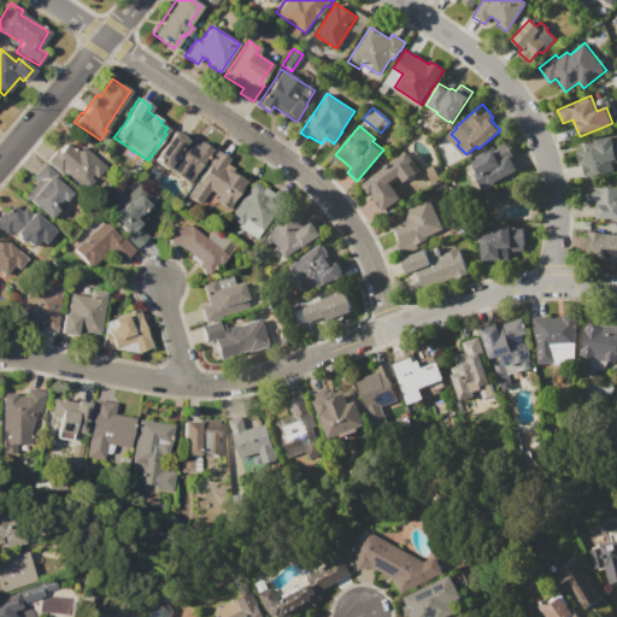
[(174,129),(197,145),(199,141),(212,150),(205,160),(204,159),(193,175),(194,176),(189,183),(153,160),(174,129)]
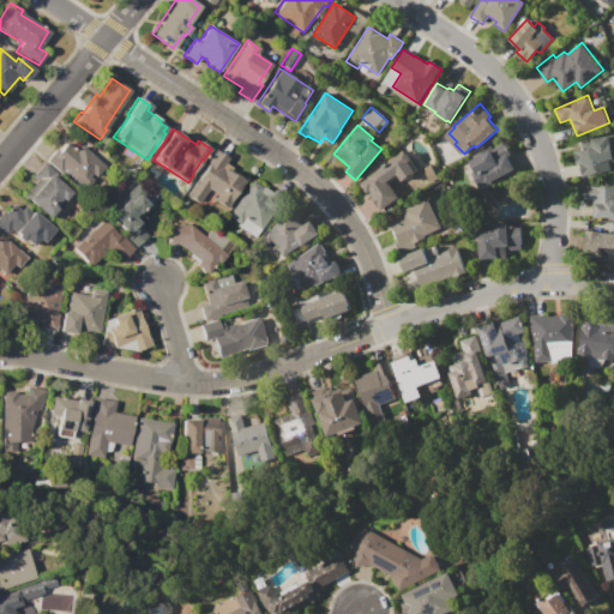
[(581,140),(613,133),(613,161),(611,162),(612,170),(583,176),(581,163),(577,164),(575,151),(583,149),(581,140)]
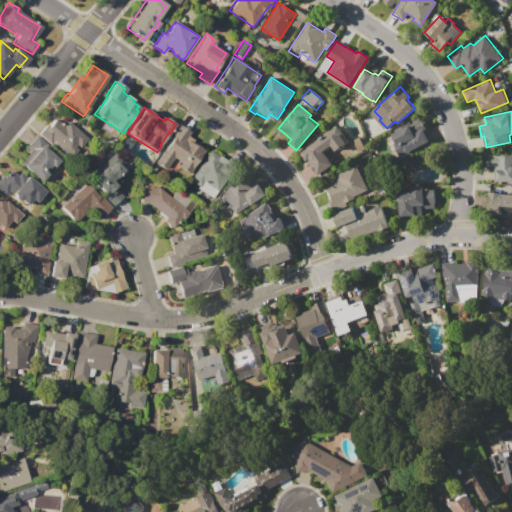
[(37,134),(46,125),(51,119),(53,120),(54,119),(63,126),(67,122),(86,139),(80,147),(77,144),(74,147),(77,150),(67,161),(37,134)]
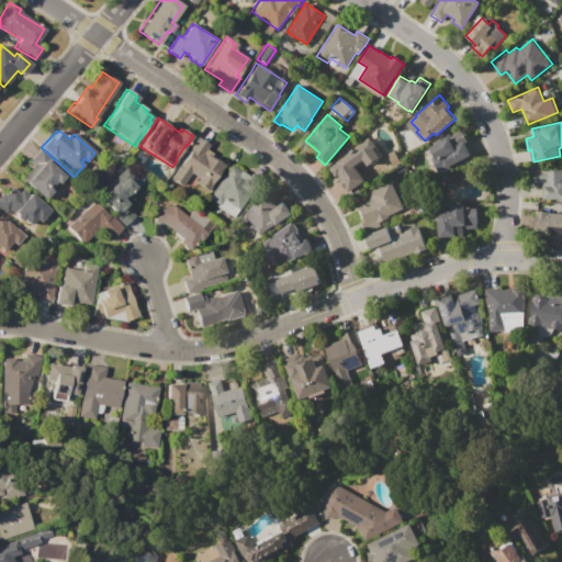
[(429,147),(434,145),(433,142),(449,133),(451,136),(461,131),(465,139),(463,141),(471,155),(449,166),(450,168),(439,175),(430,158),(434,156),(429,147)]
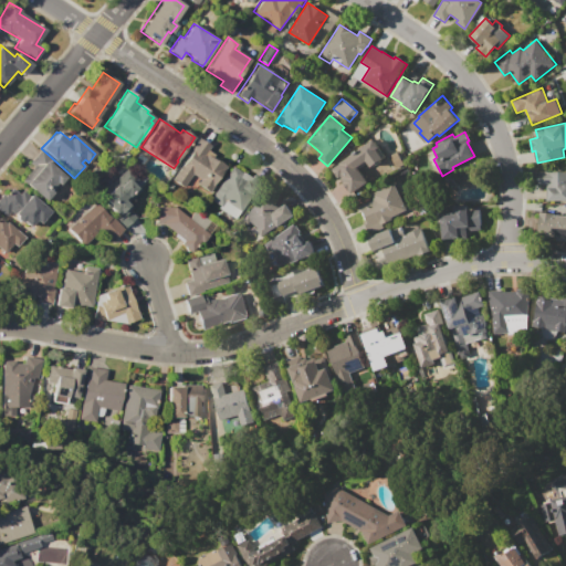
[(197,137),(210,145),(207,150),(213,155),(212,157),(226,166),(209,192),(197,185),(200,179),(191,174),(182,187),(170,179),(190,148),(197,137)]
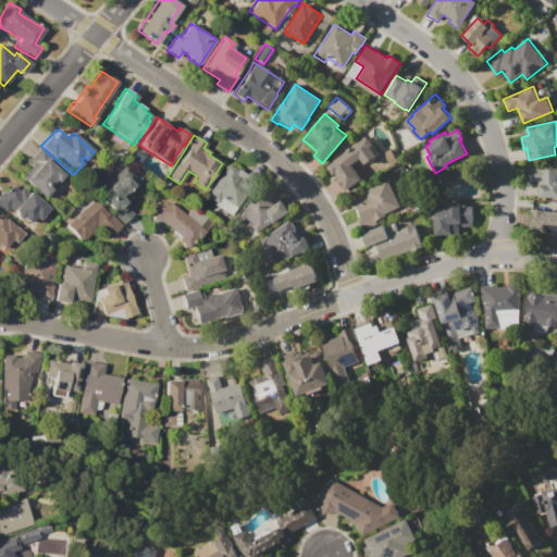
[(324,166),(368,138),(372,146),(371,147),(378,158),(364,165),(360,159),(353,164),(362,180),(346,190),(344,186),(343,187),(337,180),(338,180),(336,175),(332,177),(324,166)]
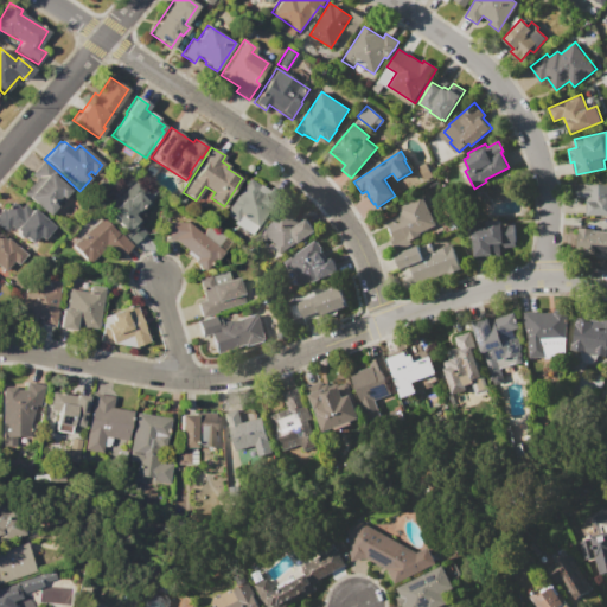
[(43,160),(55,171),(51,174),(69,190),(46,215),(23,193),(36,178),(31,174),(43,160)]
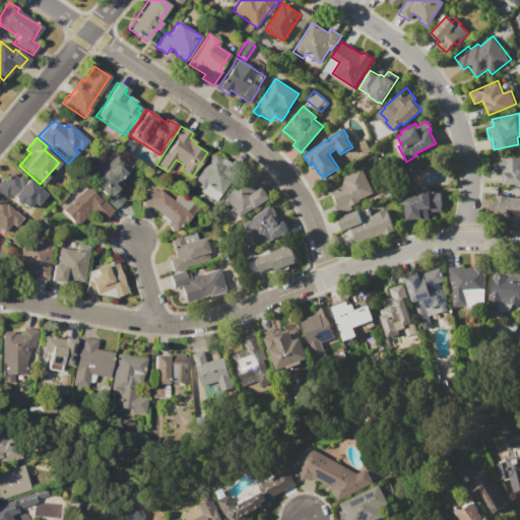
[(94,182),(106,170),(108,172),(117,164),(112,158),(119,152),(125,159),(120,165),(129,175),(117,187),(121,190),(118,193),(119,195),(120,194),(125,199),(114,209),(105,199),(106,197),(100,190),(101,189),(94,182)]
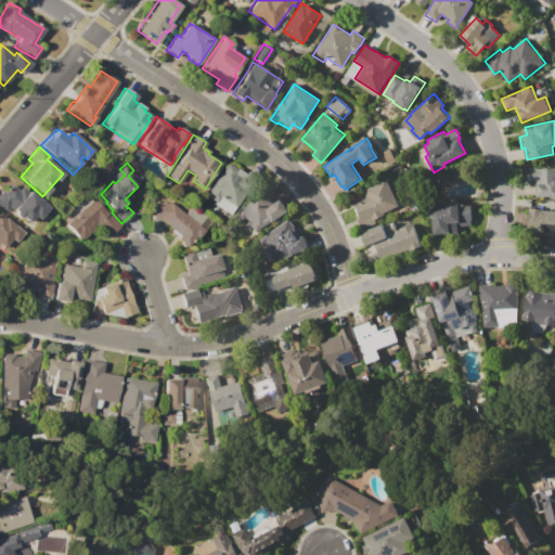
[(227,163),(236,169),(237,168),(245,173),(246,170),(256,177),(235,207),(220,197),(217,202),(206,195),(227,163)]
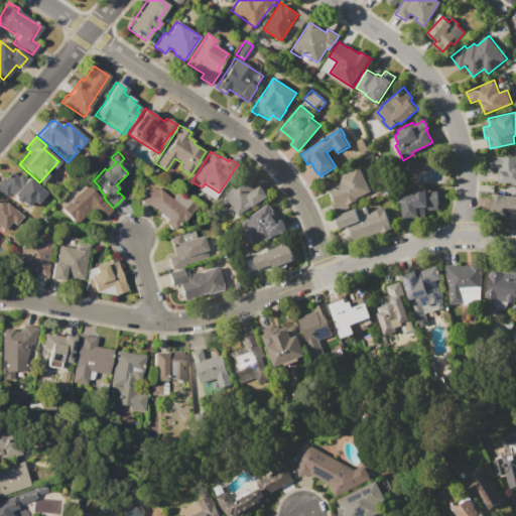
[(515,182),(499,182),(499,167),(490,167),(490,156),(515,156),(515,182)]
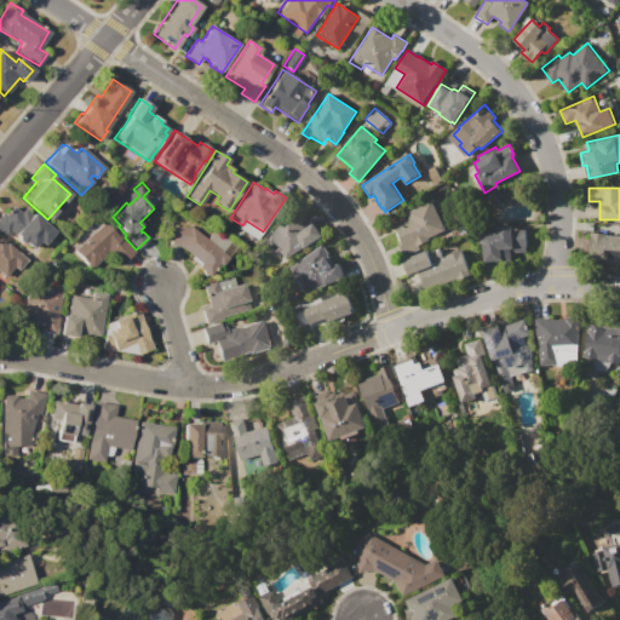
[(430,200),(445,230),(428,237),(431,244),(403,257),(397,242),(401,240),(394,225),(409,218),(406,211),(430,200)]
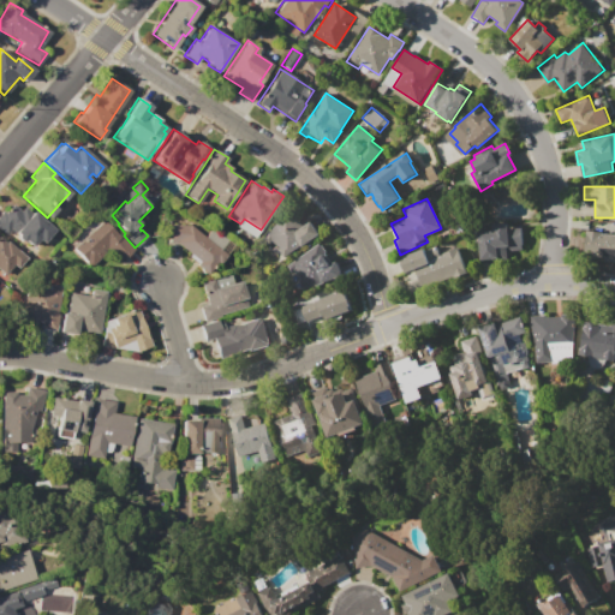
[(0,230),(0,214),(3,212),(4,213),(12,204),(19,210),(24,207),(30,213),(31,212),(53,231),(42,244),(37,239),(30,246),(24,240),(19,242),(16,238),(16,236),(11,231),(6,236),(0,230)]
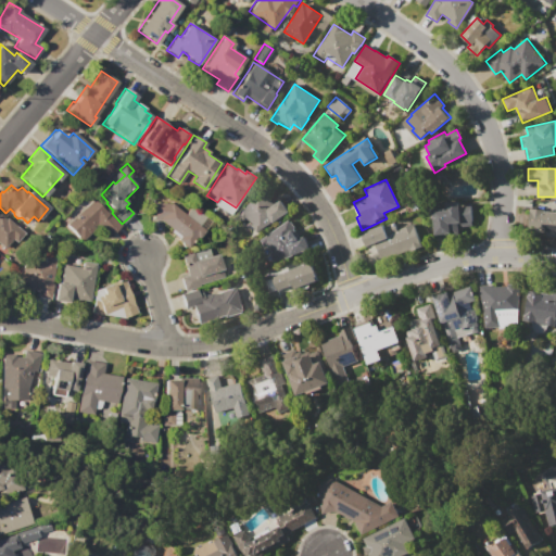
[(238,215),(260,190),(276,203),(280,200),(289,212),(273,223),(272,222),(256,232),(251,225),(252,224),(251,220),(245,217),(243,219),(238,215)]
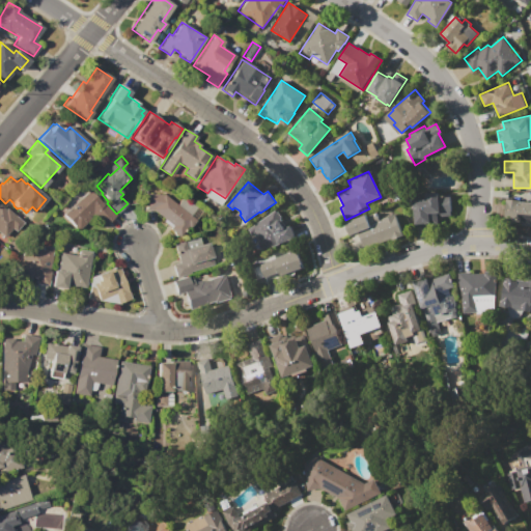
[(89,190),(100,201),(101,200),(104,203),(105,202),(115,215),(103,226),(93,217),(79,231),(63,215),(89,190)]
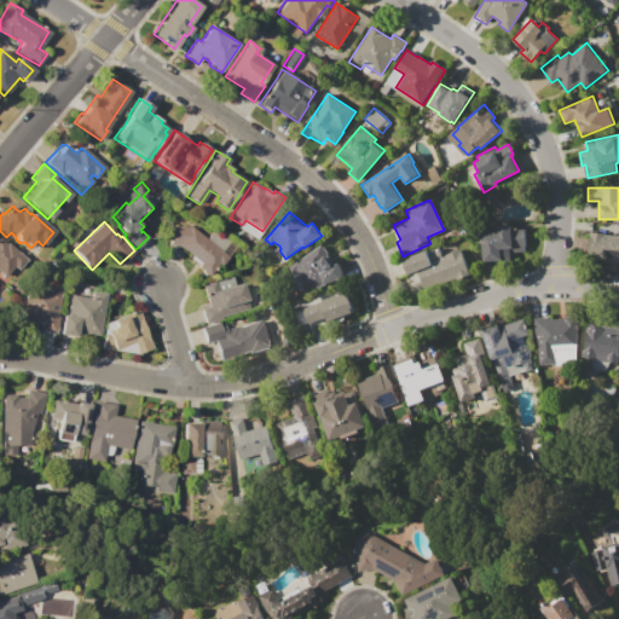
[(481,232),(496,231),(496,225),(510,224),(512,230),(525,229),(526,253),(501,255),(502,260),(484,261),(481,232)]
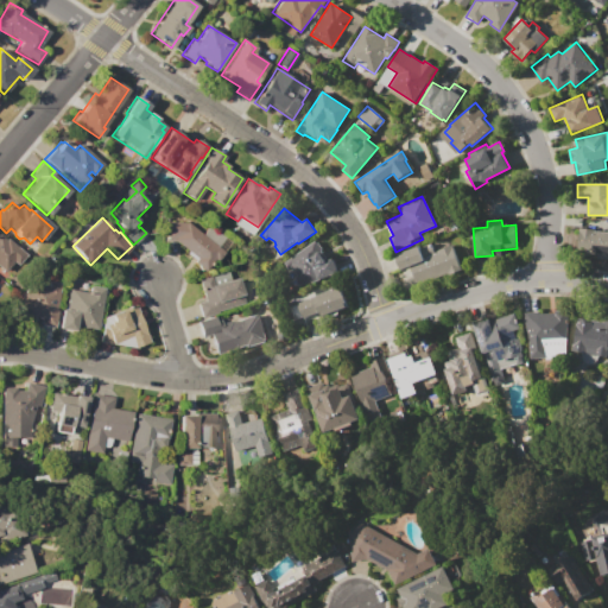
[(175,240),(166,240),(168,221),(188,222),(191,223),(190,225),(203,235),(211,226),(233,242),(217,261),(215,259),(213,263),(214,264),(208,270),(204,267),(203,270),(194,263),(196,260),(187,253),(188,251),(175,240)]
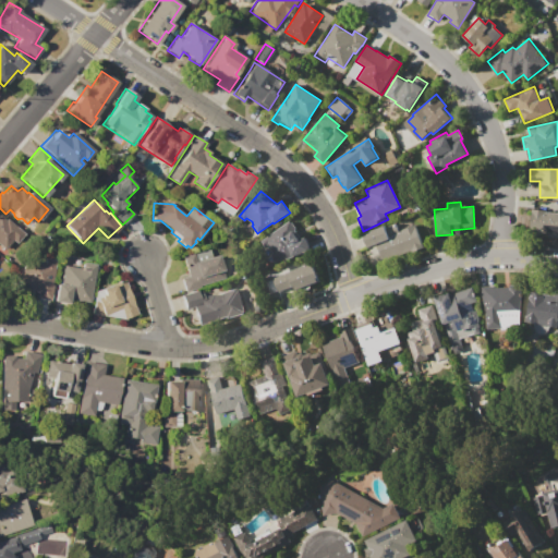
[(532,209),(545,210),(545,211),(557,213),(557,238),(547,237),(548,234),(529,232),(532,209)]
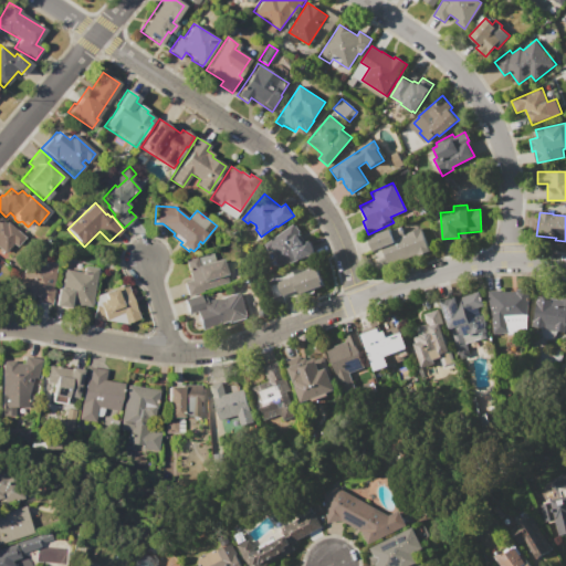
[(0,218),(4,222),(7,221),(24,237),(16,247),(12,243),(4,253),(0,249),(0,218)]
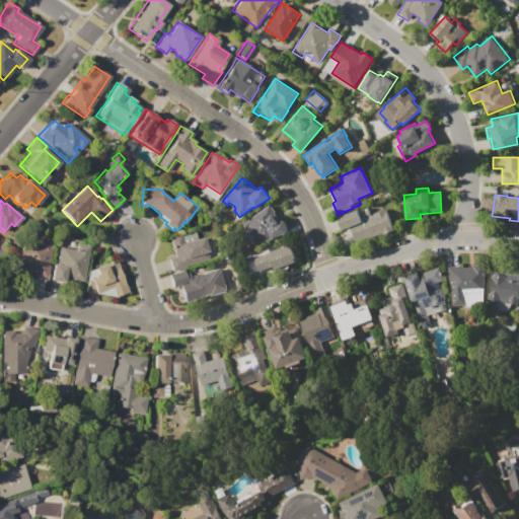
[(242,224),(269,206),(270,207),(271,207),(275,212),(274,213),(277,218),(276,219),(278,222),(285,220),(290,231),(255,245),(251,235),(252,235),(248,228),(245,229),(242,224)]
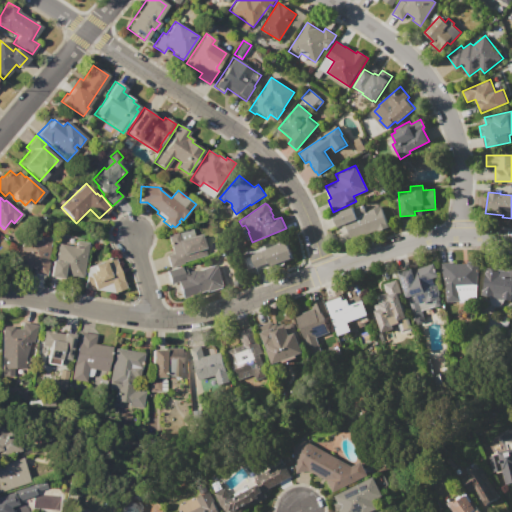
[(333,214),(352,207),(353,208),(363,204),(366,213),(368,212),(367,211),(380,206),(388,226),(352,241),(345,224),(338,227),(333,214)]
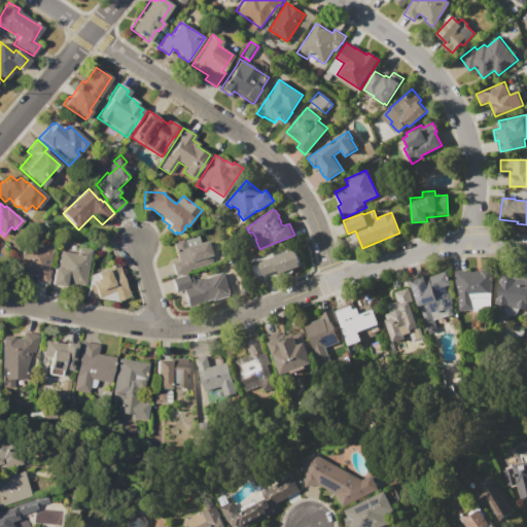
[(172,241),(198,234),(200,242),(208,240),(214,262),(188,270),(189,271),(174,275),(171,262),(177,260),(172,241)]
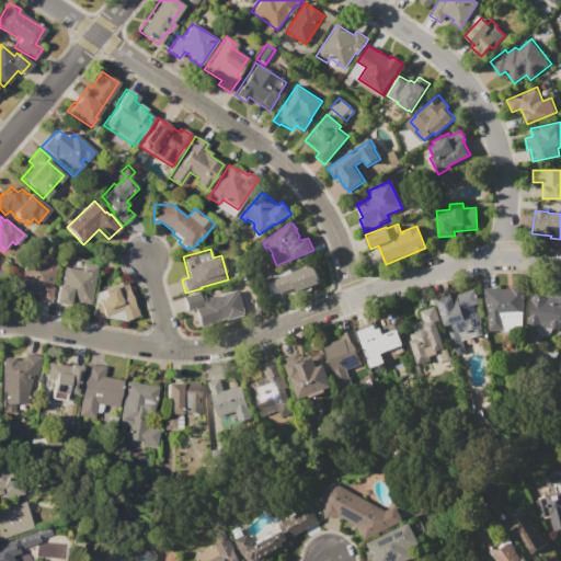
[(56,261),(49,302),(37,300),(37,295),(33,292),(31,295),(13,285),(31,255),(43,262),(44,263),(44,260),(56,261)]
